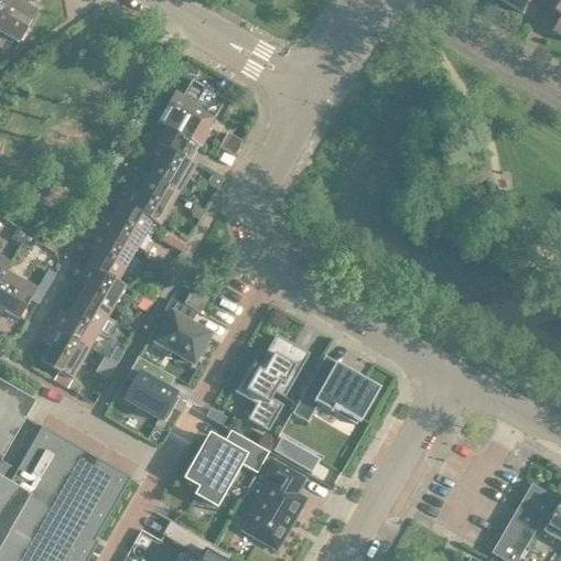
[(0,0),(0,29),(20,41),(39,9),(24,0),(0,0)]
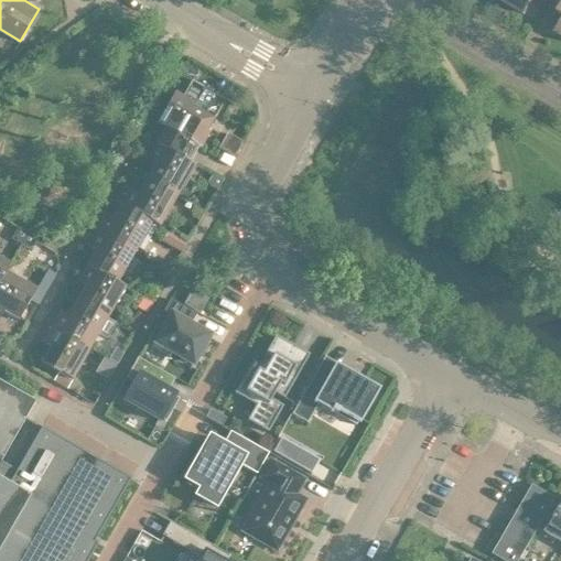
[(505,0),(526,12),(532,0),(505,0)]
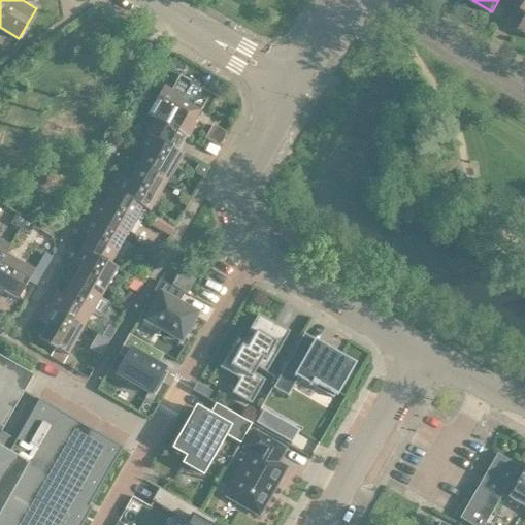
[(524,5),(518,19),(516,22),(521,25),(520,27),(524,29),(524,5)]
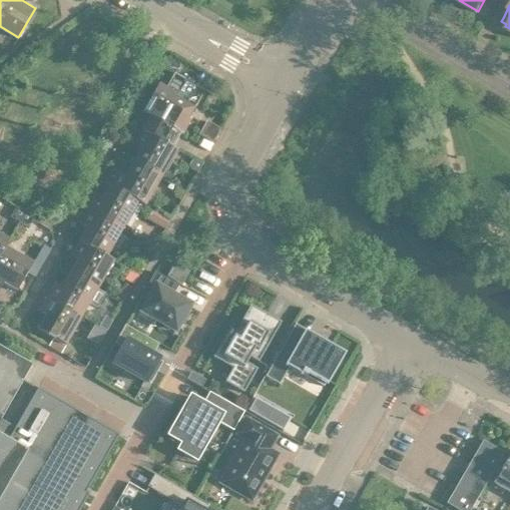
[(151,115),(143,128),(174,146),(198,105),(202,108),(210,93),(175,73),(167,86),(160,82),(144,111),(151,115)]
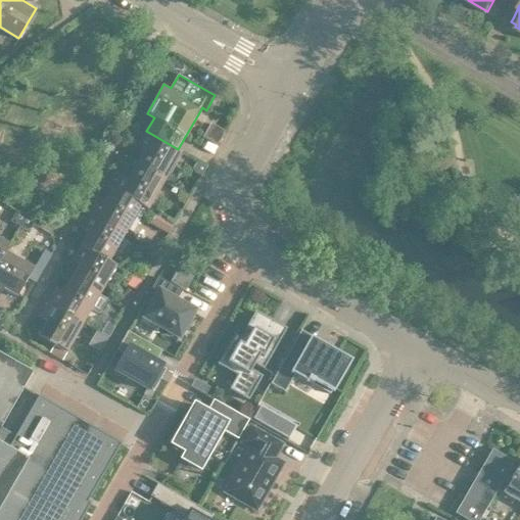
[(214,122),(207,135),(222,141),(227,128),(214,122)]
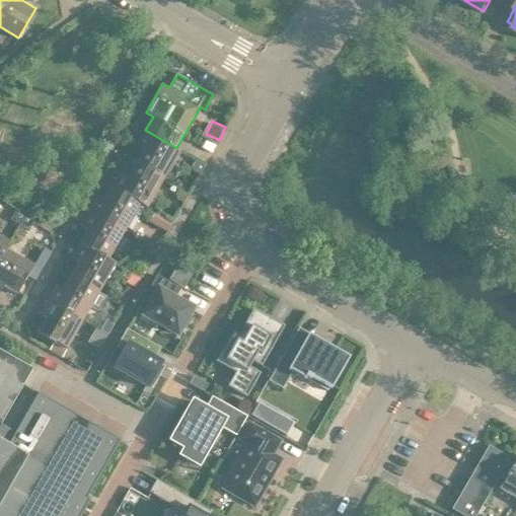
[(181,151),(176,148),(145,130),(137,145),(143,148),(135,162),(165,179),(181,151)]
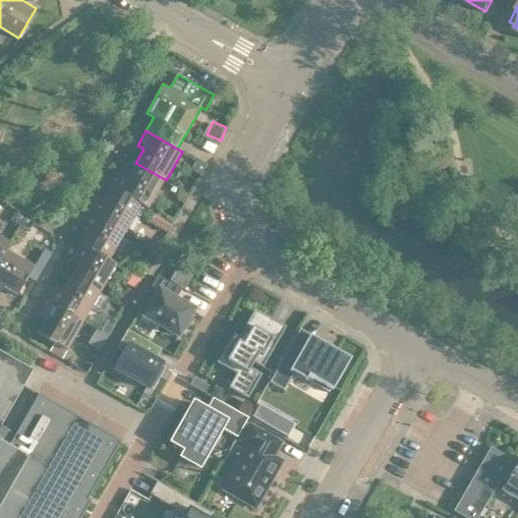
[(202,175),(207,166),(197,160),(194,166),(195,172),(202,175)]
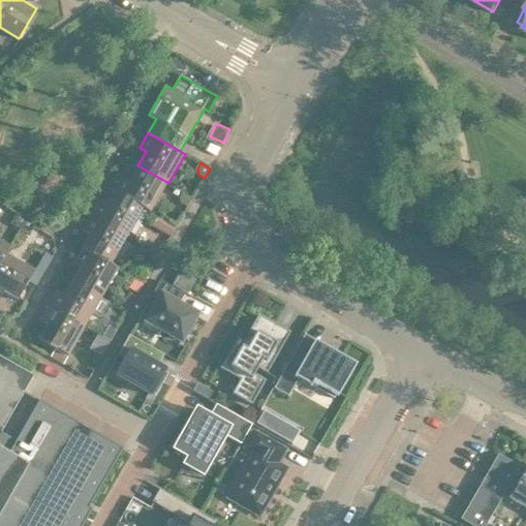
[(129,180),(123,177),(115,190),(145,208),(151,212),(168,183),(137,165),(129,180)]
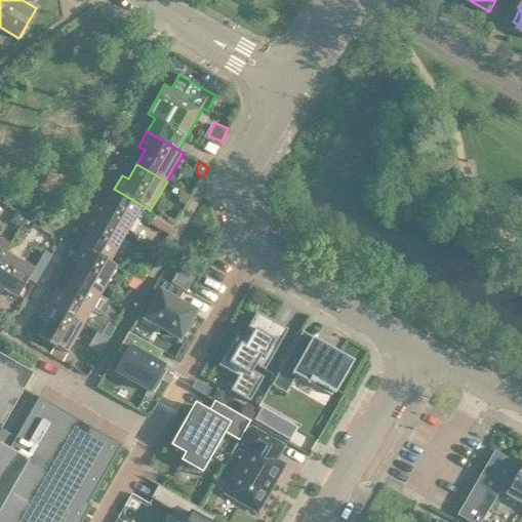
[(127,234),(144,206),(114,189),(106,203),(97,199),(89,213),(127,234)]
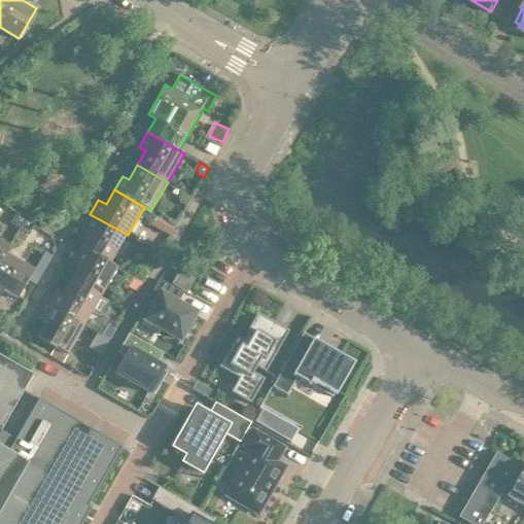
[(187,206),(193,196),(183,190),(180,197),(181,202),(187,206)]
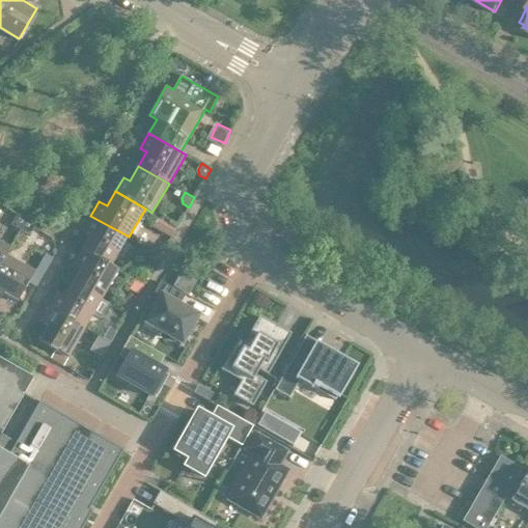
[(18,212),(18,213),(15,218),(16,224),(21,228),(27,218),(18,212)]
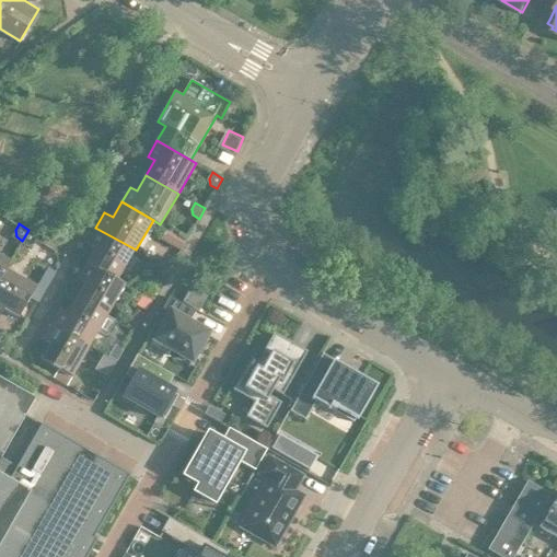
[(119,278),(136,250),(95,228),(86,243),(95,247),(88,260),(119,278)]
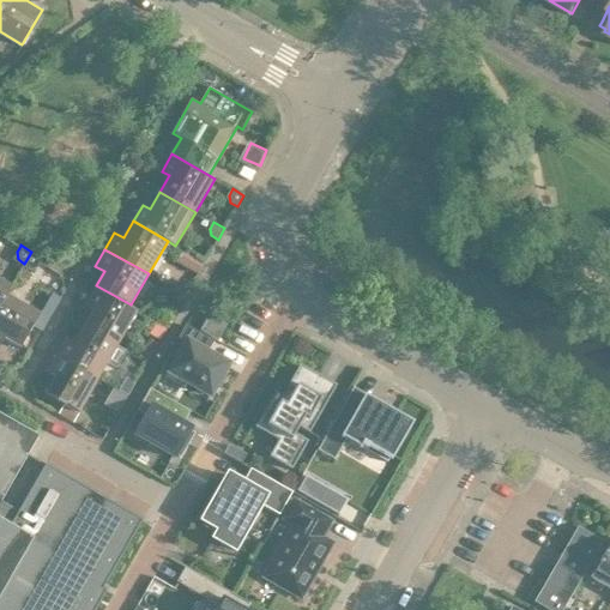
[(42,260),(31,252),(24,264),(30,267),(37,266),(42,260)]
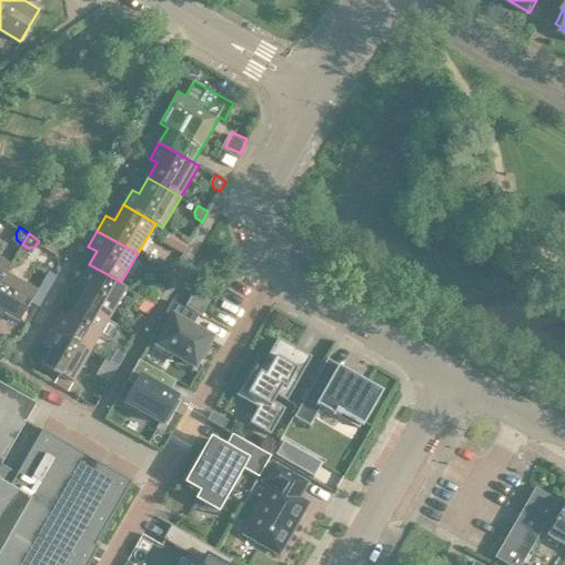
[(184,252),(190,242),(180,236),(177,243),(178,249),(184,252)]
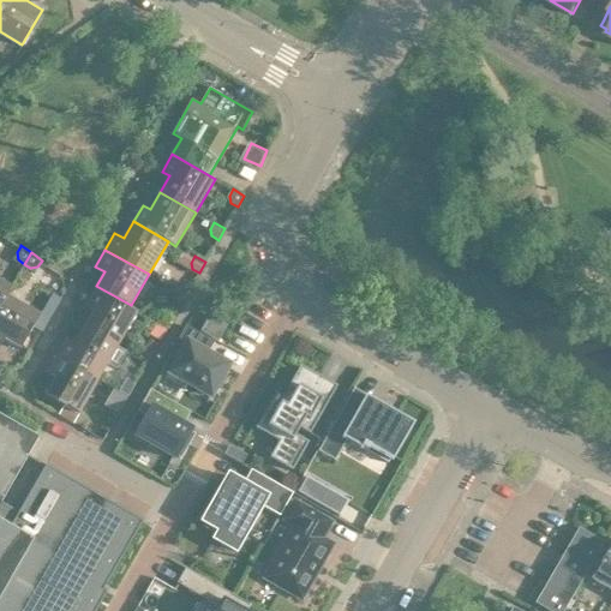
[(0,277),(0,309),(9,294),(13,286),(0,277)]
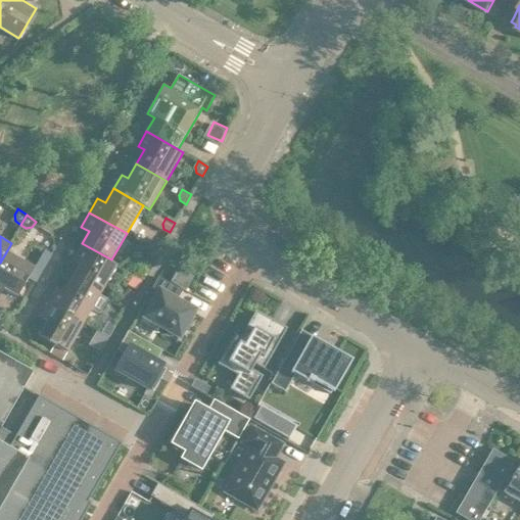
[(80,264),(72,277),(100,294),(117,264),(111,260),(82,243),(73,260),(80,264)]
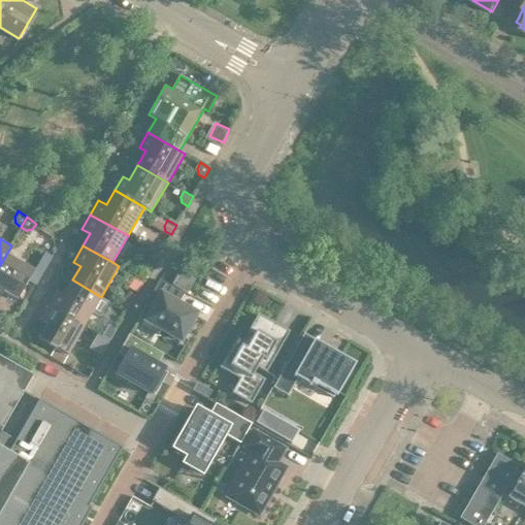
[(155,263),(160,254),(151,249),(148,254),(149,260),(155,263)]
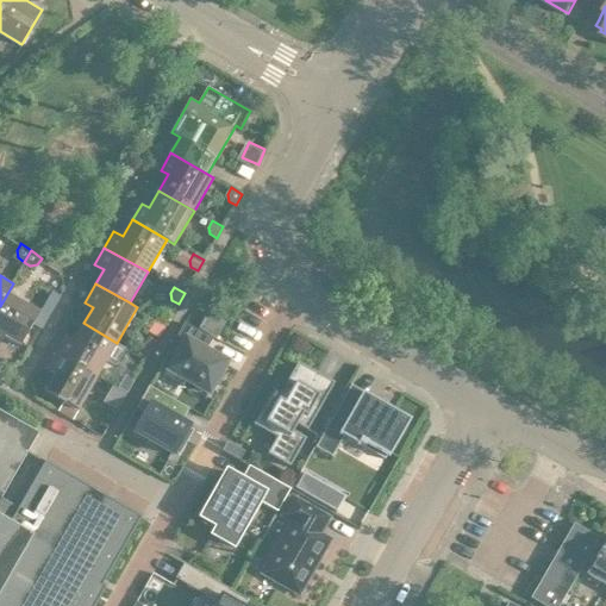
[(8,292),(0,306),(0,339),(4,335),(20,344),(39,310),(8,292)]
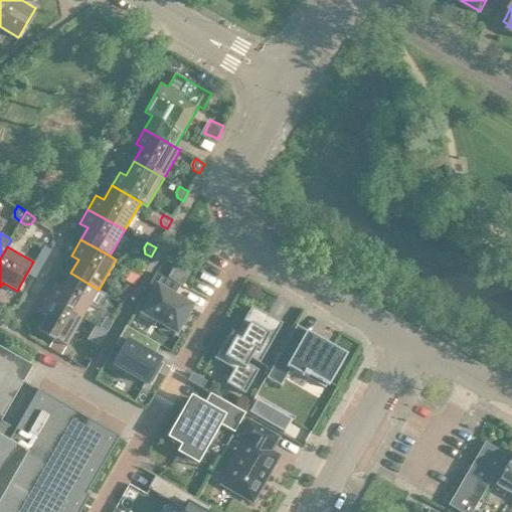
[(176,262),(168,276),(184,285),(192,272),(176,262)]
